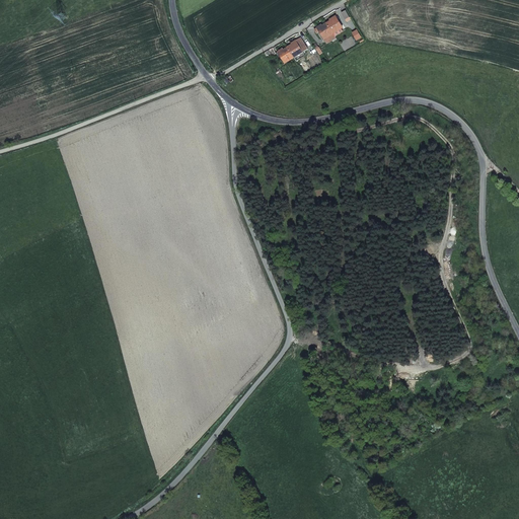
[(341,11),(346,19),(350,17),(345,9),(341,11)]
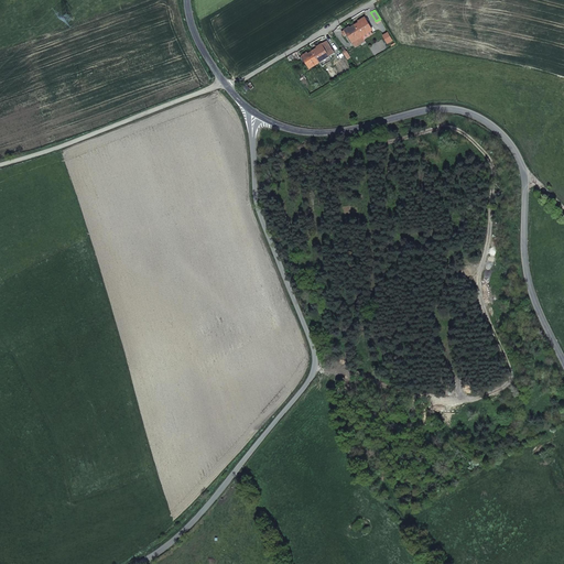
[(359,21),(355,24),(361,34),(370,29),(371,29),(367,21),(365,18),(364,17),(358,20),(359,21)]
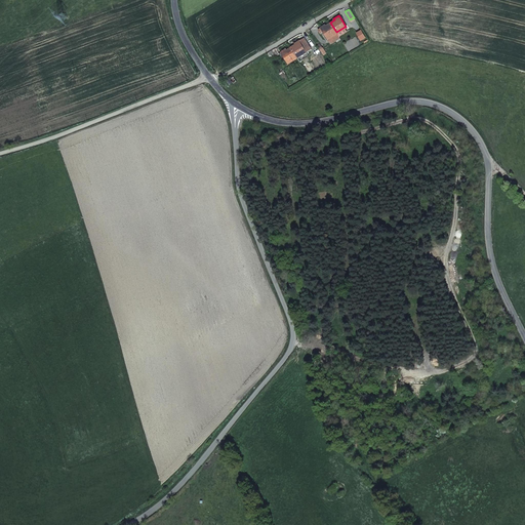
[(336,32),(330,23),(326,25),(326,24),(320,28),(324,34),(330,42),(339,37),(338,35),(336,32)]
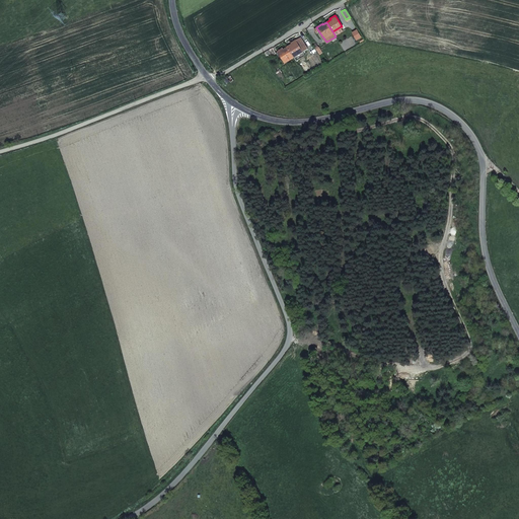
[(291,45),(287,48),(293,57),(295,61),(307,53),(305,50),(309,47),(303,36),(299,40),(298,39),(290,44),(291,45)]
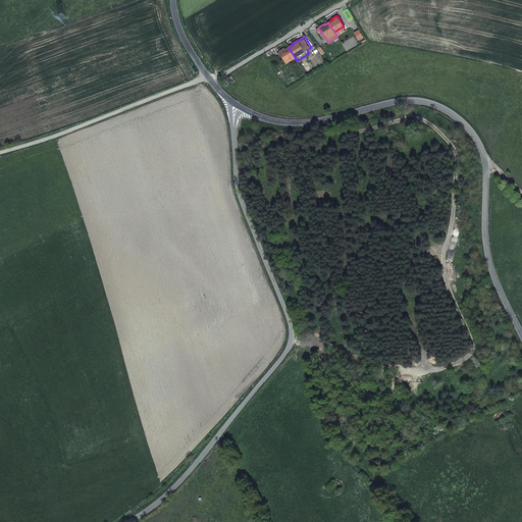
[(295,57),(289,48),(284,50),(283,49),(278,53),(284,63),(295,57)]
